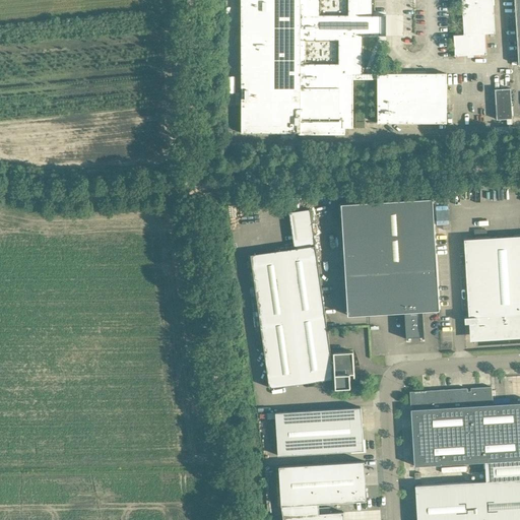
[(241,0),(242,133),(301,133),(301,119),(342,118),(342,128),(352,128),(352,79),(378,79),(378,123),(446,123),(446,73),(363,73),(363,25),(372,25),(372,0),(241,0)]
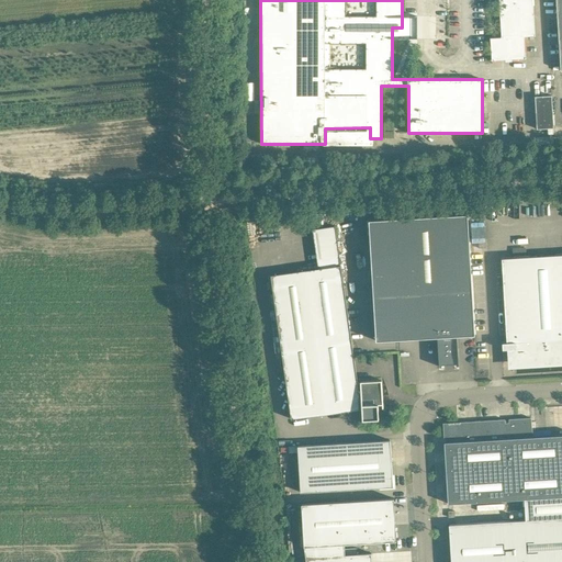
[(534,2),(532,0),(498,0),(502,37),(491,38),(492,60),(526,58),(525,36),(535,36),(534,11),(534,2)]
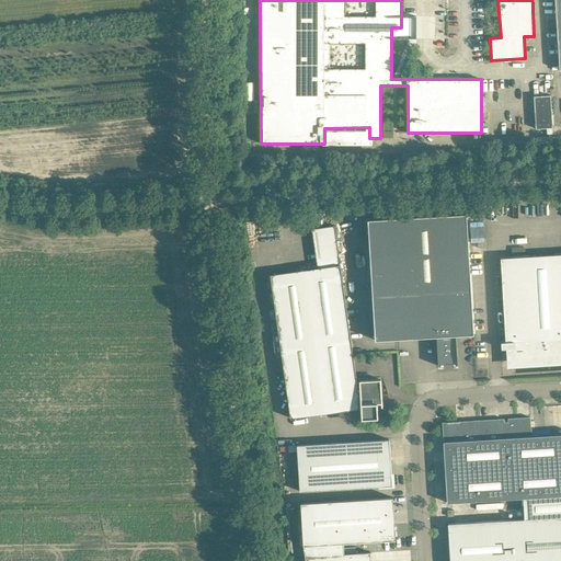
[(551,95),(534,96),(536,129),(552,128),(551,95)]
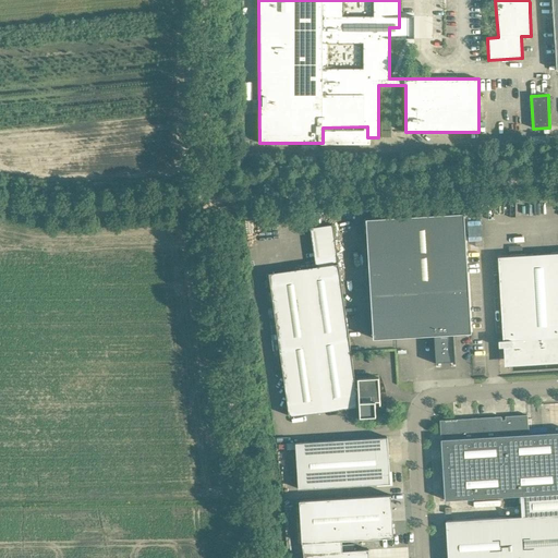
[(466,332),(471,332),(472,332),(464,213),(366,219),(374,338),(411,336),(411,334),(434,331),(436,364),(439,364),(438,362),(451,361),(453,361),(453,363),(456,363),(453,330),(465,330),(466,332)]
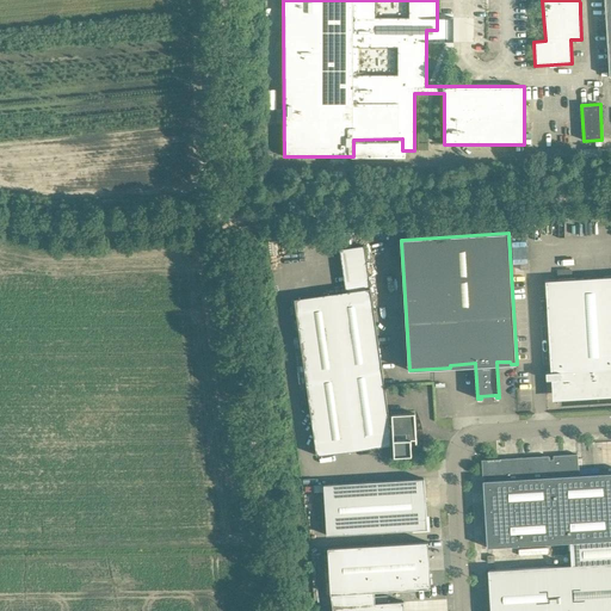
[(394,456),(412,455),(411,439),(415,439),(415,443),(417,443),(415,413),(392,414),(392,415),(388,415),(364,246),(340,250),(346,292),(295,300),(318,455),(394,444),(394,456)]
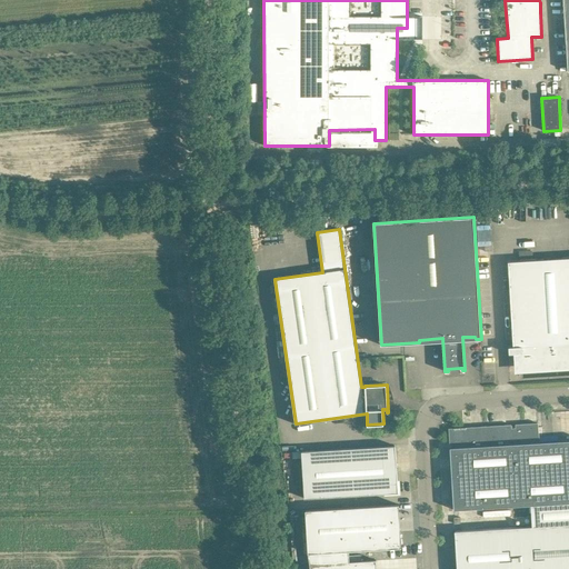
[(568,258),(508,262),(513,347),(509,347),(509,353),(515,353),(515,358),(520,358),(521,367),(568,362),(568,258)]
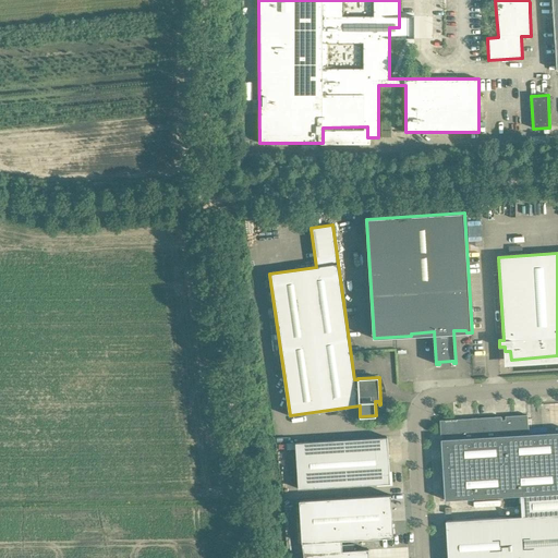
[(451,423),(440,423),(441,435),(443,439),(441,439),(445,500),(521,496),(557,493),(557,432),(529,434),(528,415),(506,416),(506,420),(501,420),(501,416),(462,419),(462,422),(460,424),(455,424),(451,423)]
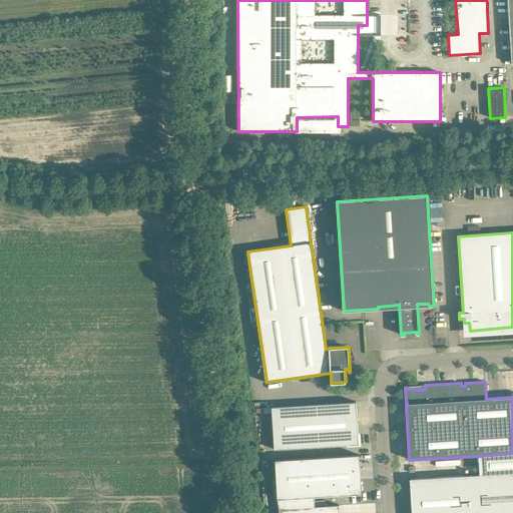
[(357,402),(347,403),(272,407),(275,449),(359,444),(357,402)]
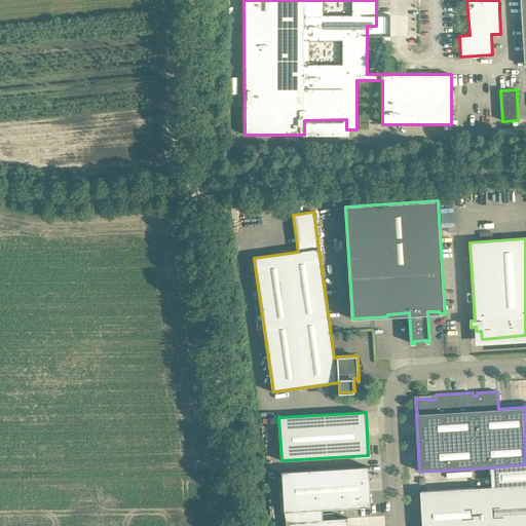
[(492,487),(420,491),(421,509),(422,525),(525,525),(525,464),(491,467),(492,487)]
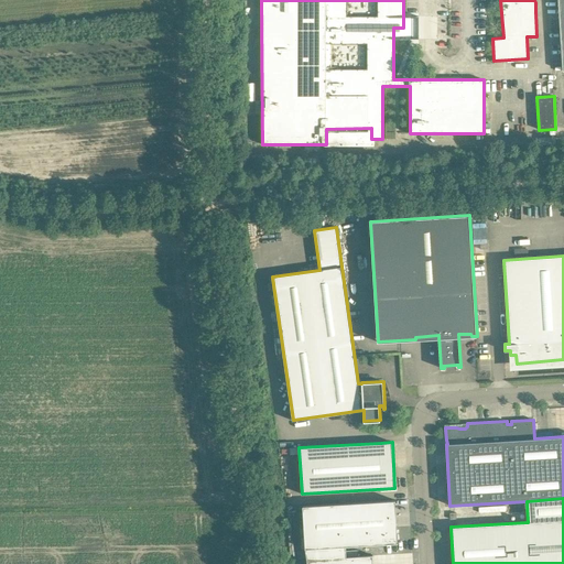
[(397,543),(398,543),(396,500),(394,500),(383,501),(303,506),(305,549),(307,563),(372,563),(372,555),(346,556),(346,545),(397,543)]
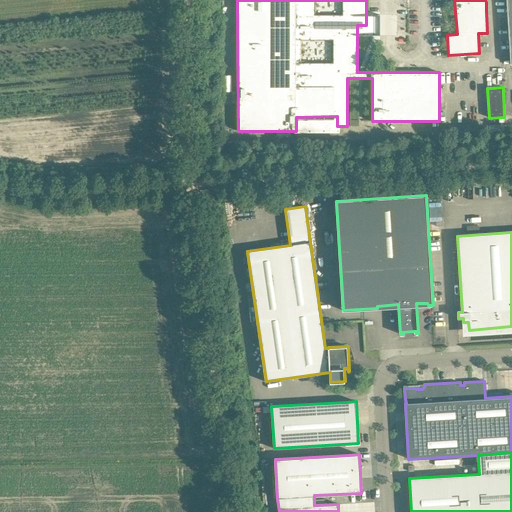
[(199,500),(201,511),(208,511),(207,499),(199,500)]
